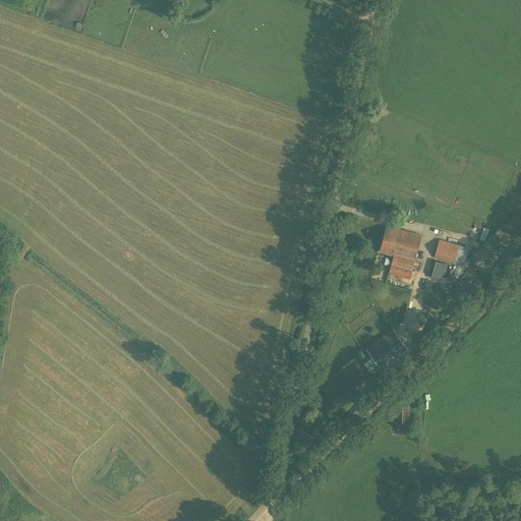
[(487,239),(491,229),(477,224),(473,234),(487,239)]
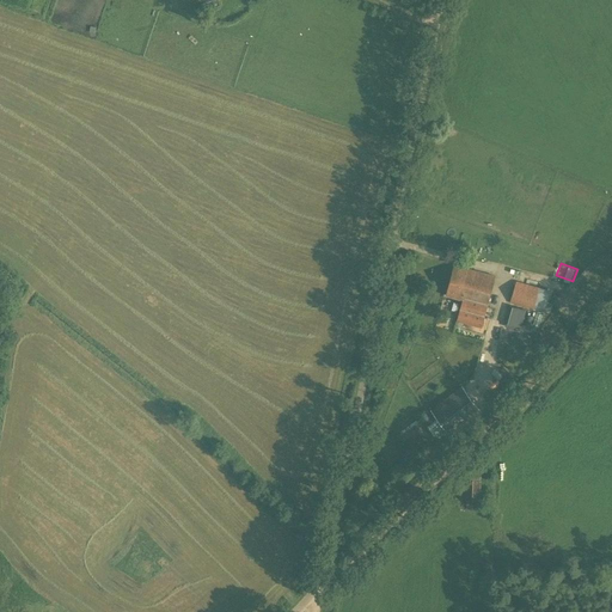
[(464,299),(457,320),(481,326),(495,276),(454,265),(447,294),(464,299)]
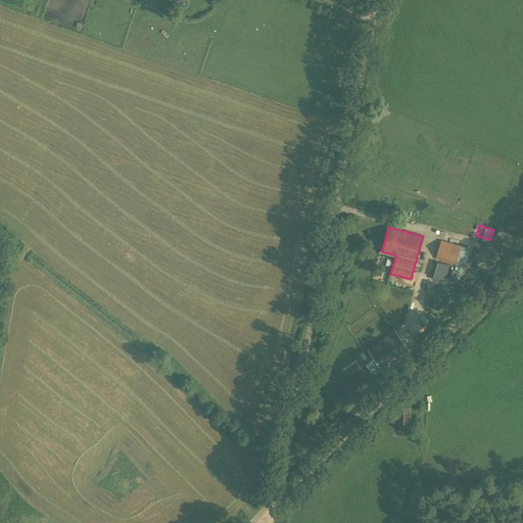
[(435,258),(465,267),(470,249),(441,240),(435,258)]
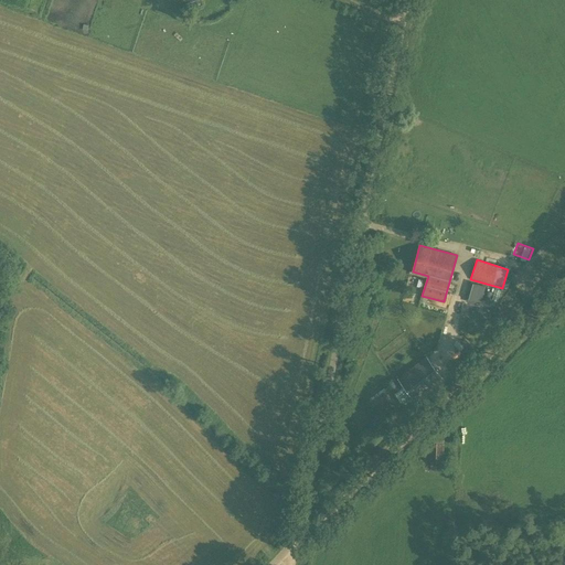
[(486,286),(470,281),(466,298),(481,302),(486,286)]
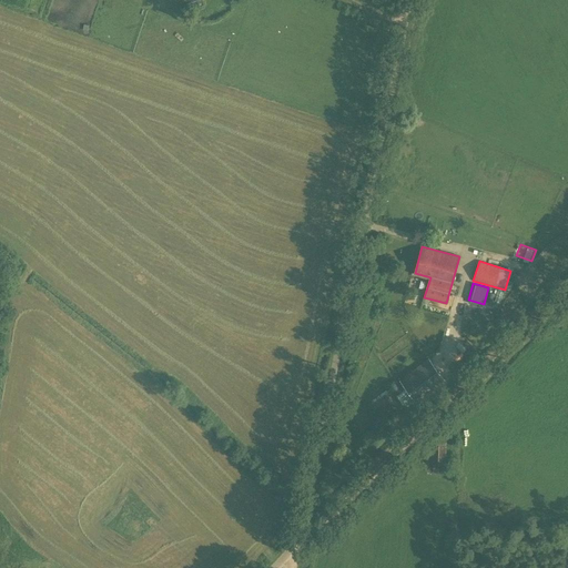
[(427,359),(401,381),(418,404),(445,382),(427,359)]
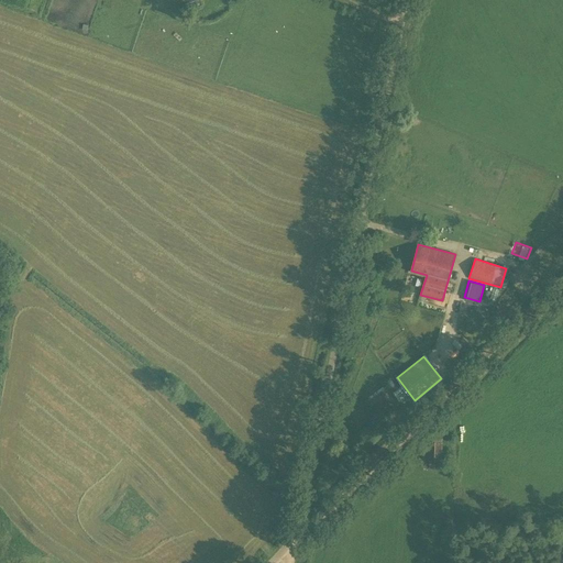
[(442,437),(441,437),(441,429),(433,429),(433,437),(421,437),(421,459),(442,460),(442,437)]
